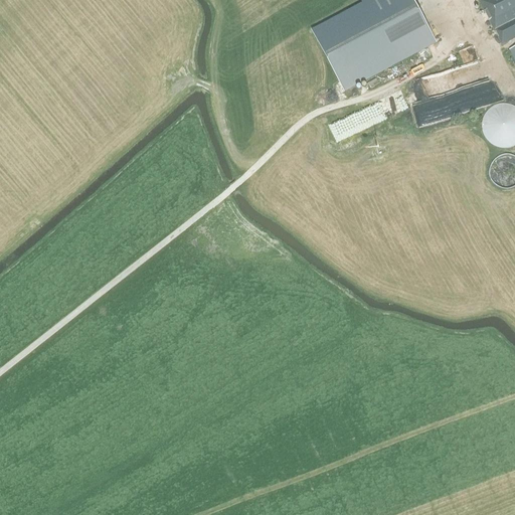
[(366,0),(351,8),(353,11),(313,32),(344,92),(436,43),(412,0),(366,0)]
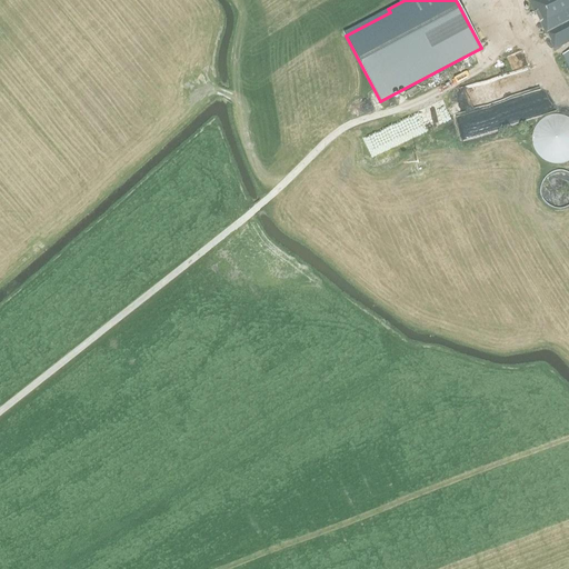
[(568,0),(531,0),(529,2),(555,50),(568,42),(568,0)]
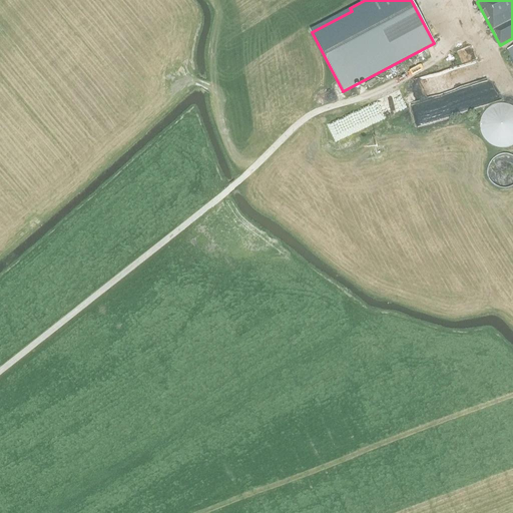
[(484,139),(493,146),(504,148),(512,144),(512,108),(510,106),(499,104),(488,108),(481,117),(479,129),(484,139)]
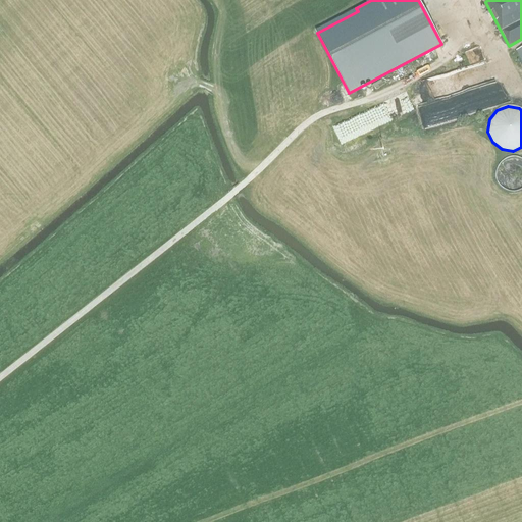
[(500,187),(506,192),(515,194),(521,190),(521,162),(520,160),(511,159),(503,163),(498,169),(496,178),(500,187)]
